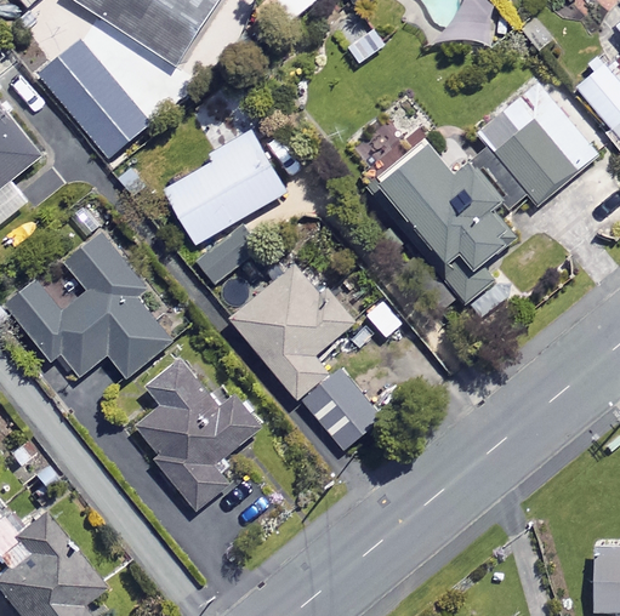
[(221,0),(69,0),(176,69),(221,0)]
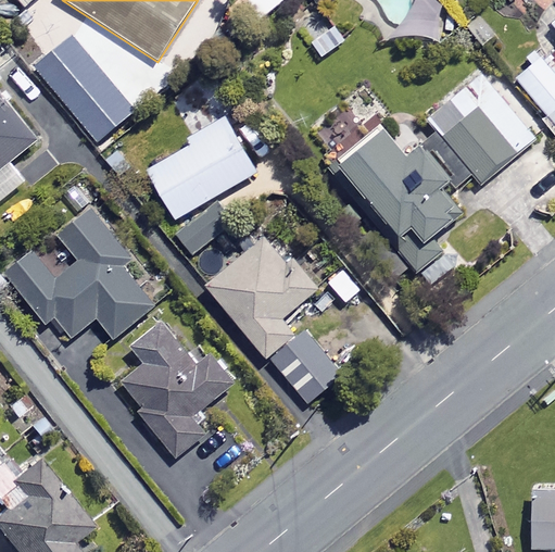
[(554,13),(550,17),(554,23),(554,50),(519,82),(554,123),(554,13)]
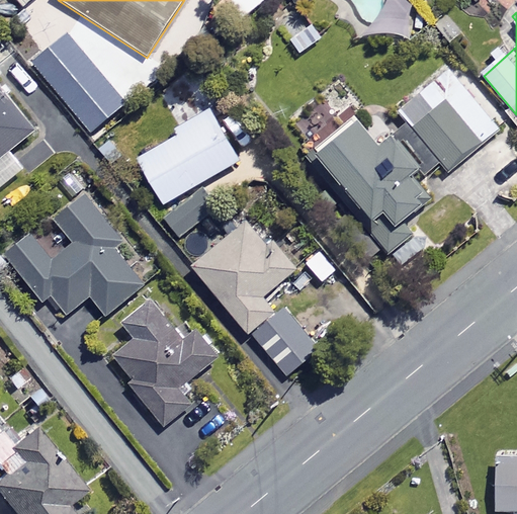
[(325,35),(310,16),(285,35),(300,56),(325,35)]
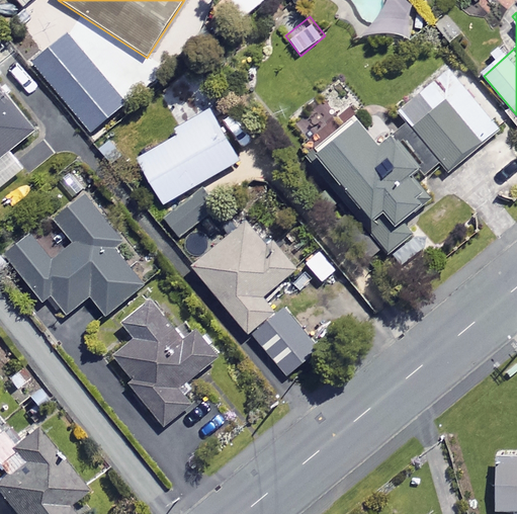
[(355,117),(315,151),(361,205),(355,210),(391,251),(411,234),(401,222),(429,197),(414,179),(438,158),(449,171),(504,122),(452,63),(398,111),(405,119),(377,143),(355,117)]
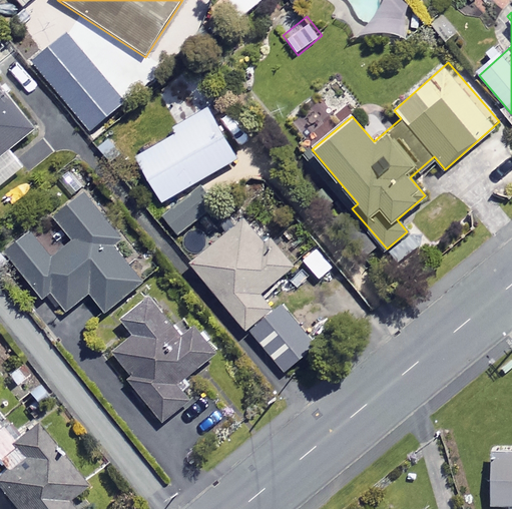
[(33,127),(0,85),(0,185),(23,167),(8,147),(33,127)]
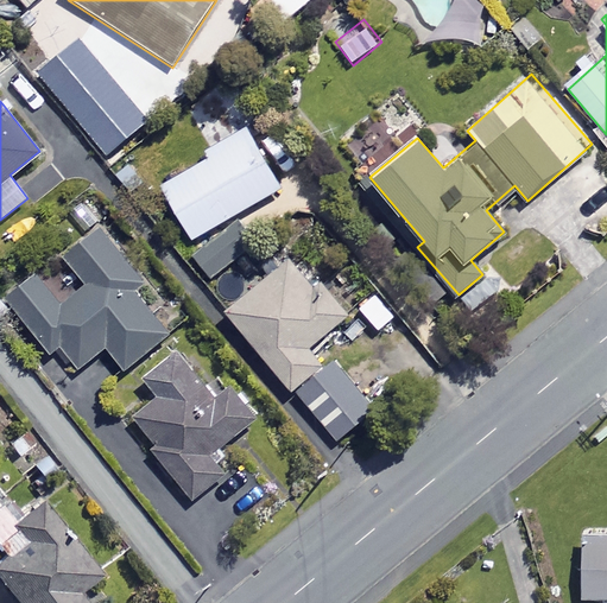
[(191,241),(233,216),(279,189),(242,127),(203,151),(208,158),(159,188),(191,241)]
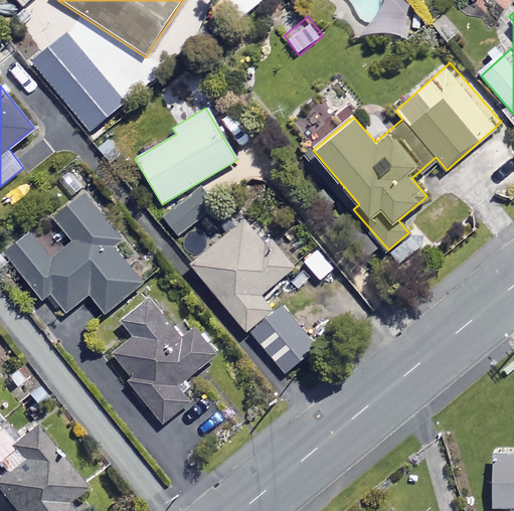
[(162,204),(158,206),(175,234),(214,211),(197,183),(162,204)]
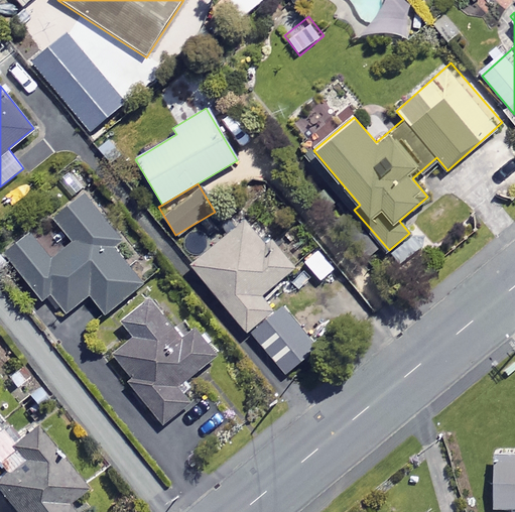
[(119,236),(85,193),(52,218),(72,242),(52,257),(31,230),(3,252),(41,301),(50,295),(66,313),(90,294),(105,313),(142,284),(110,243),(119,236)]
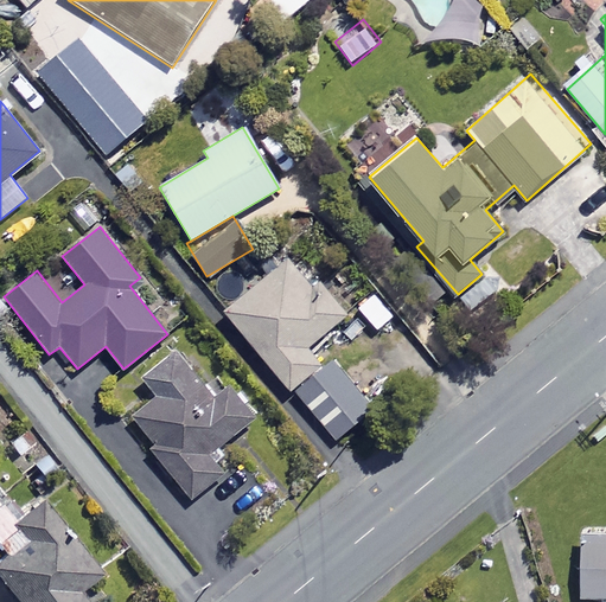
[(292,390),(325,362),(311,344),(351,309),(327,282),(316,292),(287,258),(224,313),(292,390)]
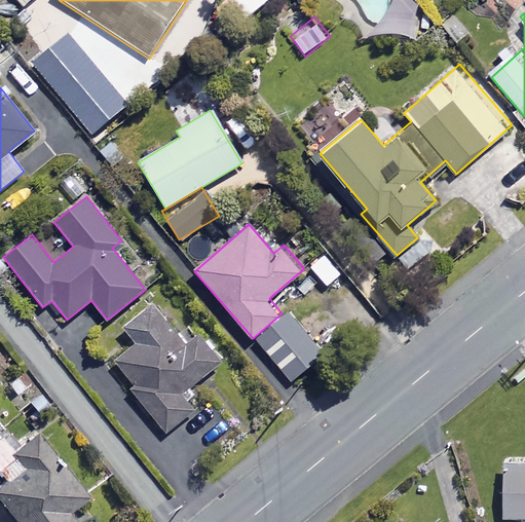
[(186,345),(151,302),(121,326),(137,345),(111,365),(164,433),(192,411),(179,395),(219,363),(197,336),(186,345)]
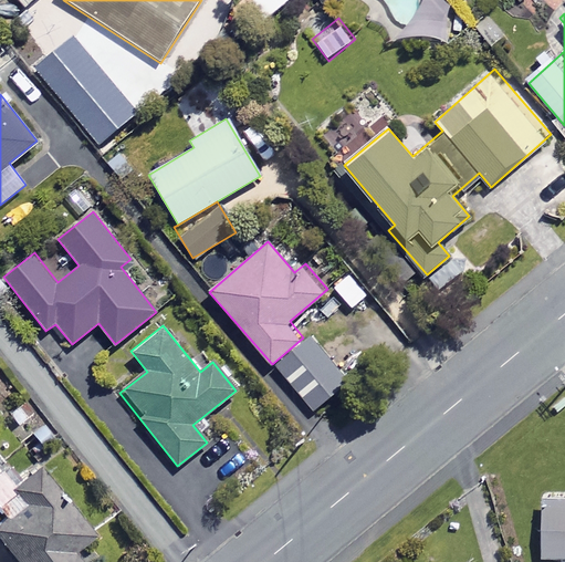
[(303,337),(272,364),(313,413),(352,380),(311,331),(303,337)]
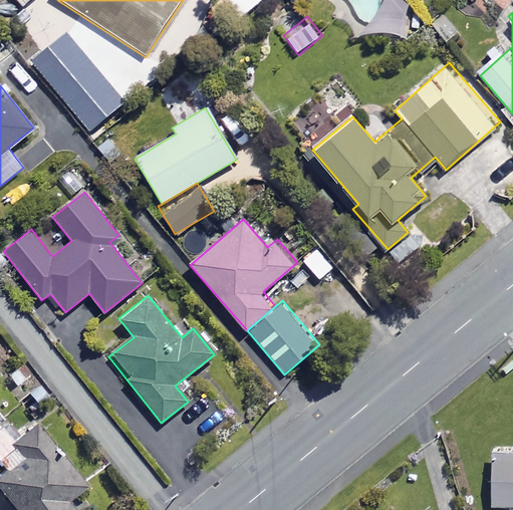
[(14,437),(0,418),(0,494),(12,509),(76,509),(66,497),(81,486),(32,423),(14,437)]
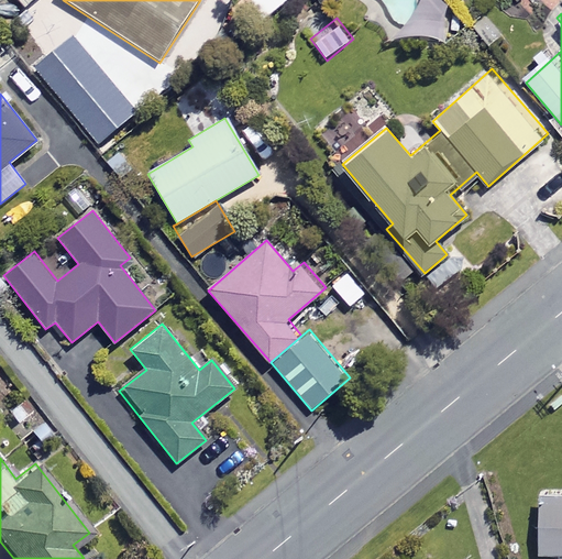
[(561,497),(537,497),(537,557),(561,556),(561,497)]
